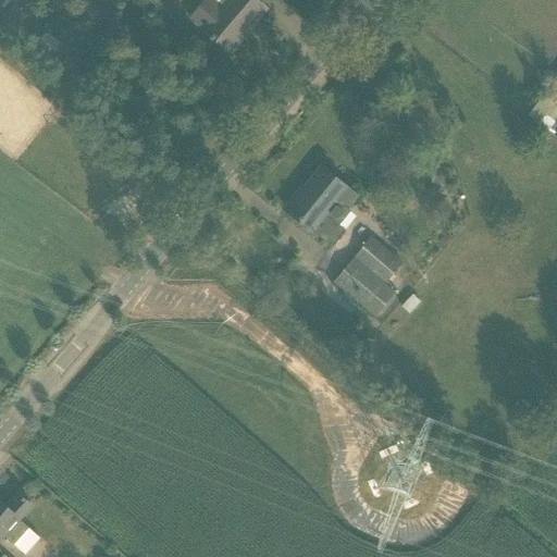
[(255,0),(232,0),(225,8),(215,0),(203,0),(189,19),(230,53),(243,38),(240,37),(265,9),(255,0)]
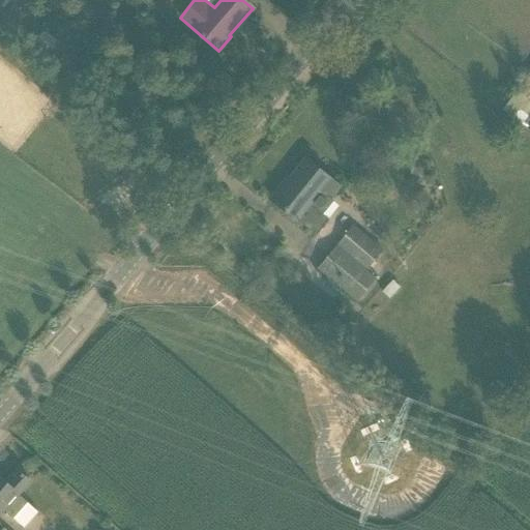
[(96,1),(83,2),(84,21),(97,20),(96,1)]
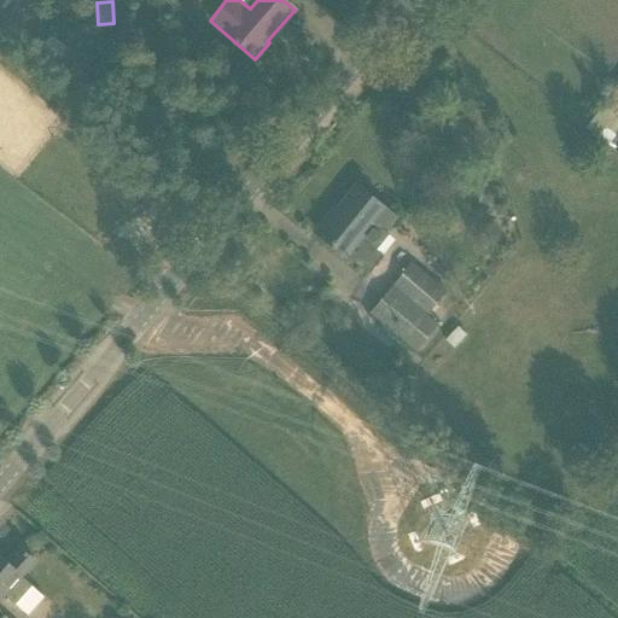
[(330,217),(318,233),(368,274),(382,256),(359,238),(372,222),(383,232),(394,217),(356,187),(331,220),(330,217)]
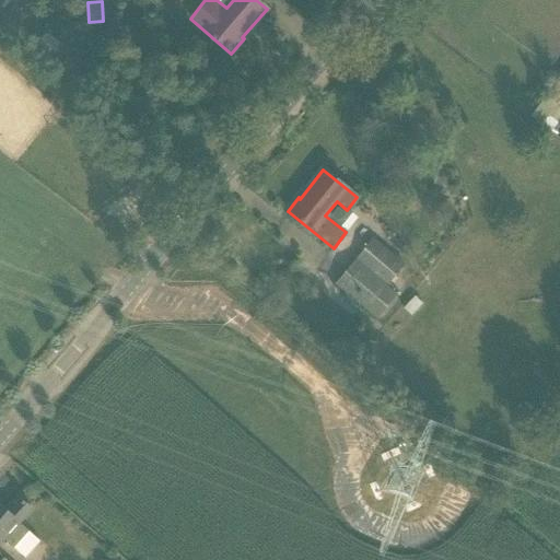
[(386,286),(404,266),(372,240),(335,284),(376,318),(396,294),(386,286)]
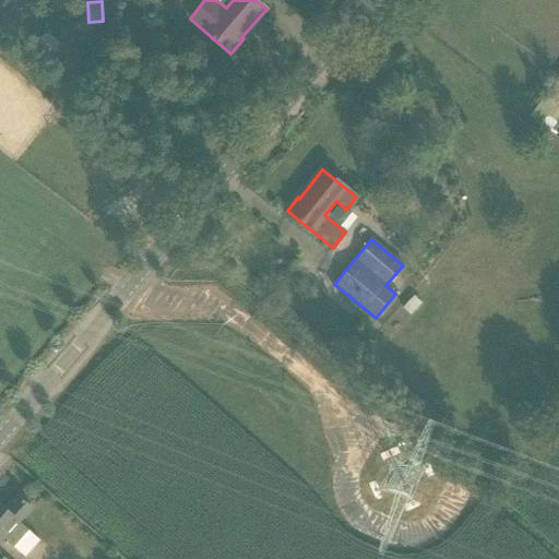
[(16,492),(3,507),(0,503),(0,542),(2,539),(13,549),(30,531),(20,522),(33,508),(16,492)]
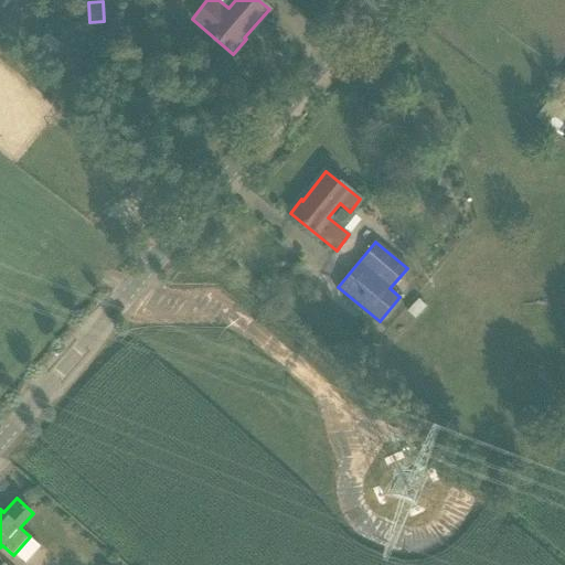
All buildings are outlined.
